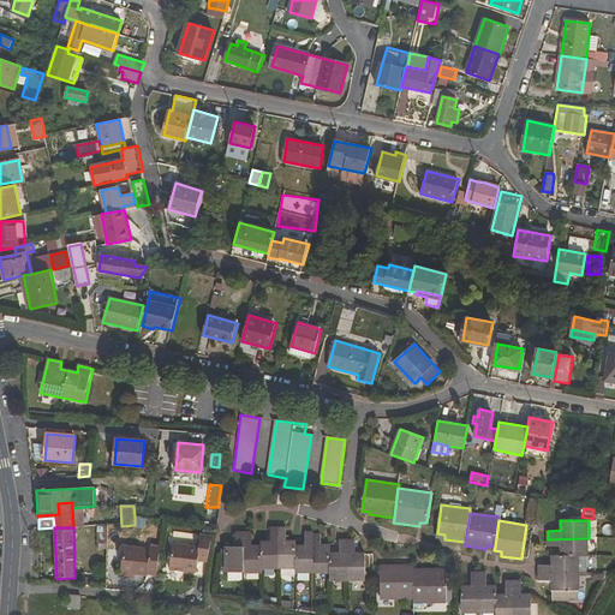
[(279,529),(270,529),(270,542),(262,542),(262,545),(262,568),(279,568),(279,529)]
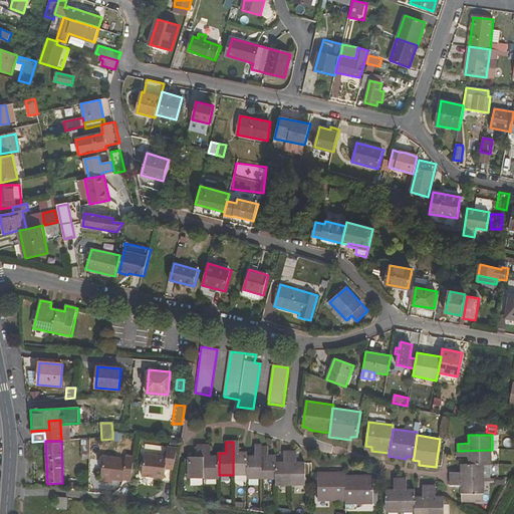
[(248,453),(240,453),(240,442),(233,442),(233,475),(248,475),(248,456),(248,453)]
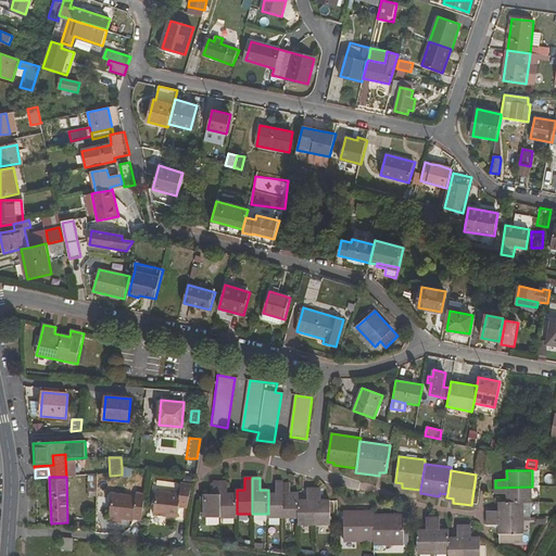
[(283,481),(276,481),(276,493),(268,493),(268,514),(268,518),(283,517),(283,484),(283,481)]
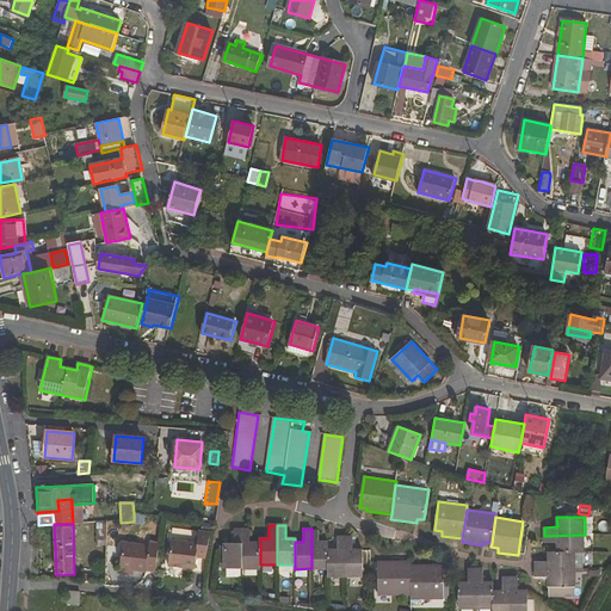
[(242,530),(234,530),(234,543),(224,543),(224,569),(242,568),(242,530)]
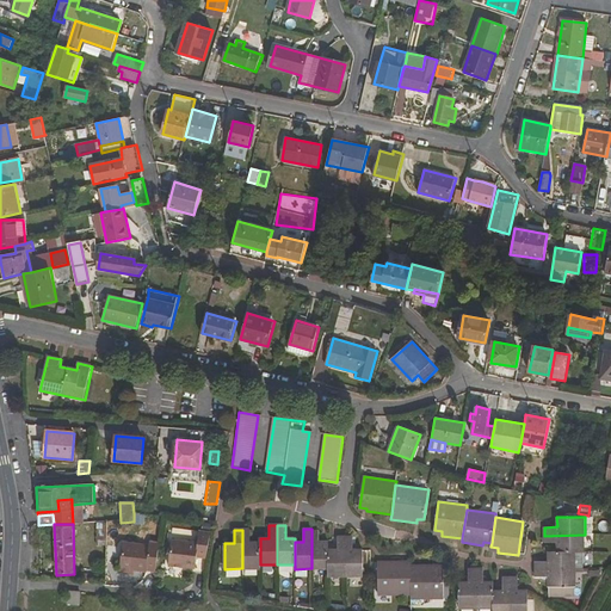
[(260,542),(251,542),(251,530),(242,530),(242,568),(260,568),(260,565),(260,542)]
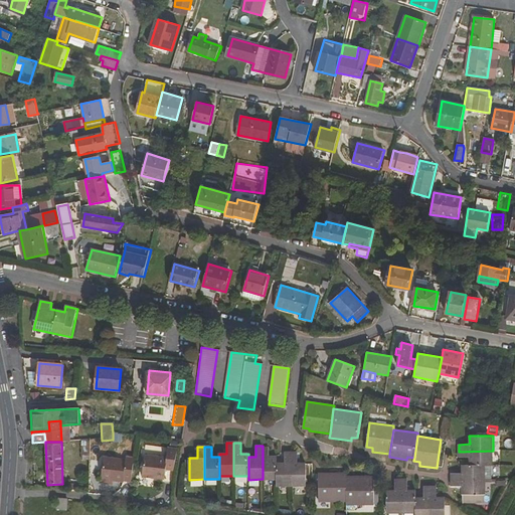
[(164,479),(165,470),(166,466),(174,467),(176,449),(168,448),(167,458),(145,456),(142,477),(164,479)]
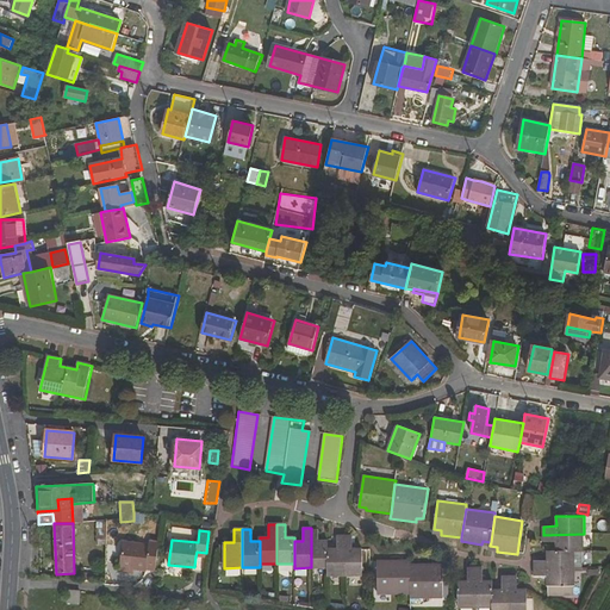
[(328,541),(319,541),(319,530),(311,531),(311,567),(328,567),(328,549),(328,541)]
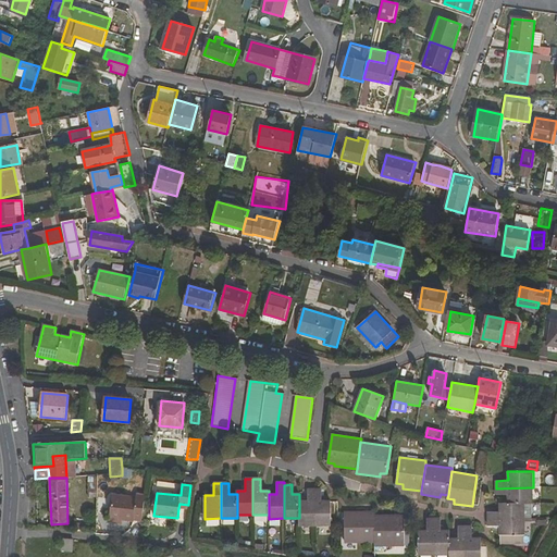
[(496,489),(496,495),(508,495),(508,503),(532,503),(533,503),(533,487),(496,489)]
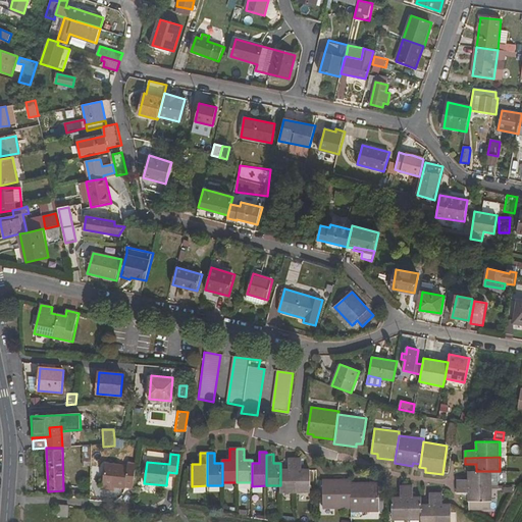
[(295,459),(289,459),(289,470),(280,470),(280,485),(280,492),(295,492),(295,459)]
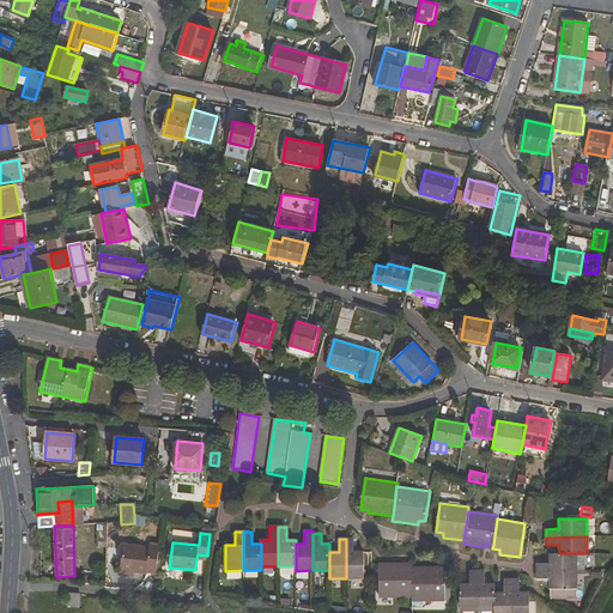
[(346,578),(364,578),(364,552),(354,552),(354,539),(346,539),(346,578)]
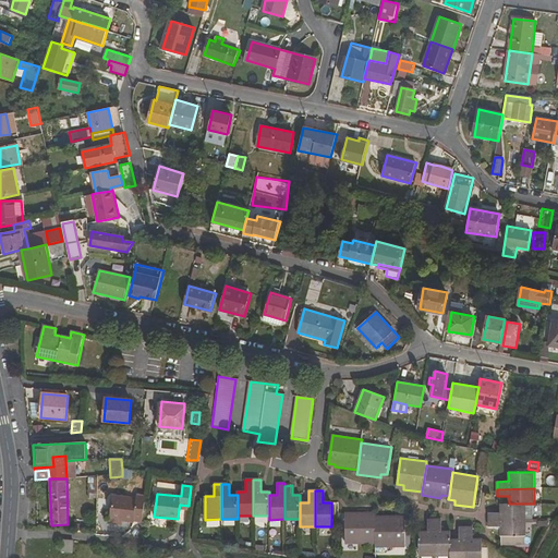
[(134,524),(134,522),(143,523),(146,497),(137,496),(136,498),(113,496),(110,521),(122,522),(134,524)]
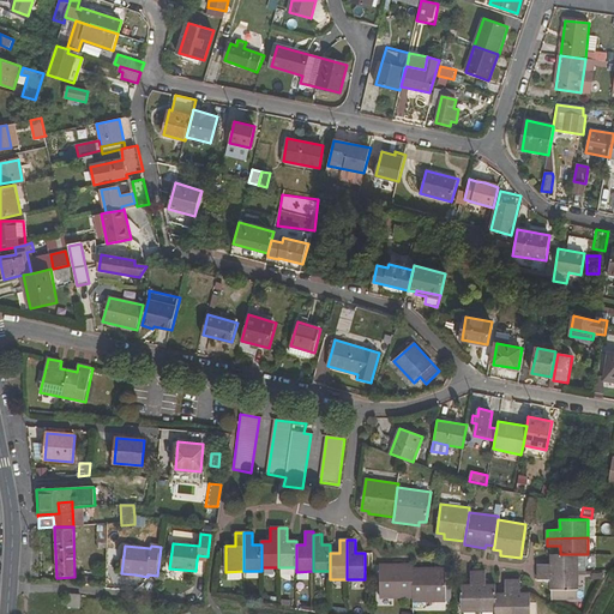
[(587,554),(560,554),(552,554),(552,564),(539,564),(539,573),(578,572),(587,572),(587,554)]
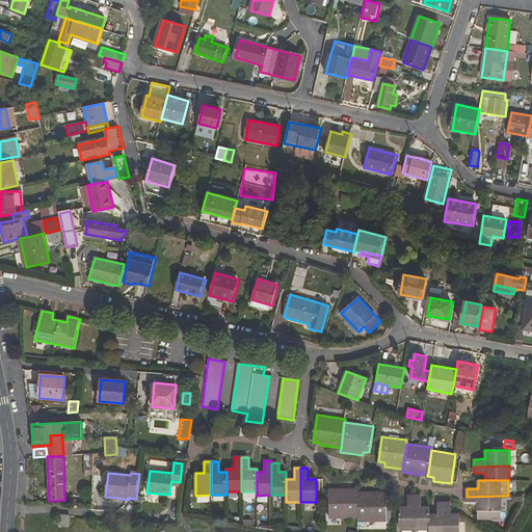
[(357,493),(357,489),(336,489),(336,493),(329,493),(329,519),(357,519),(357,493)]
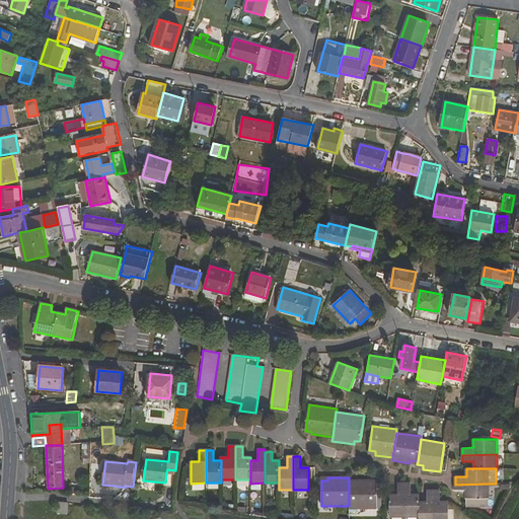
[(349,506),(349,509),(377,509),(377,485),(371,485),(371,480),(349,480),(349,506)]
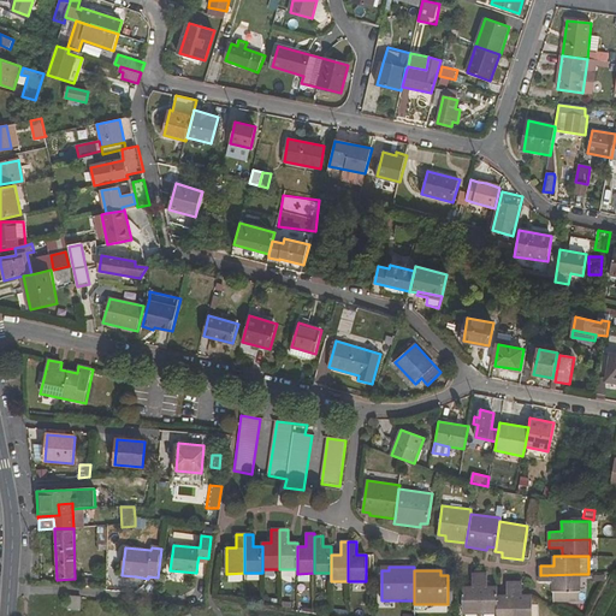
[(472,586),(462,586),(462,614),(480,614),(480,574),(472,574),(472,586)]
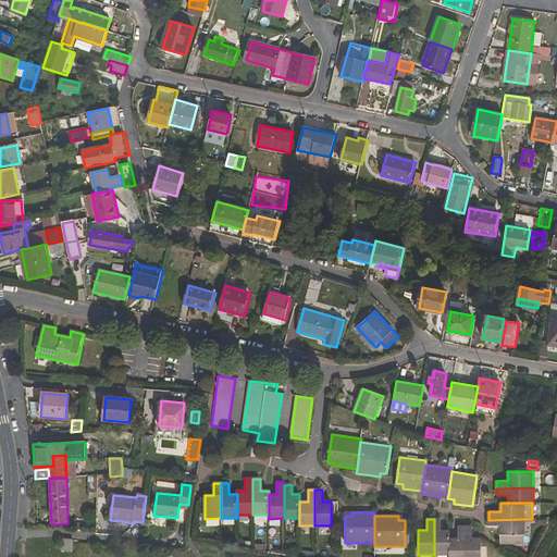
[(449,539),(449,531),(441,531),(441,519),(434,519),(434,555),(449,556),(449,539)]
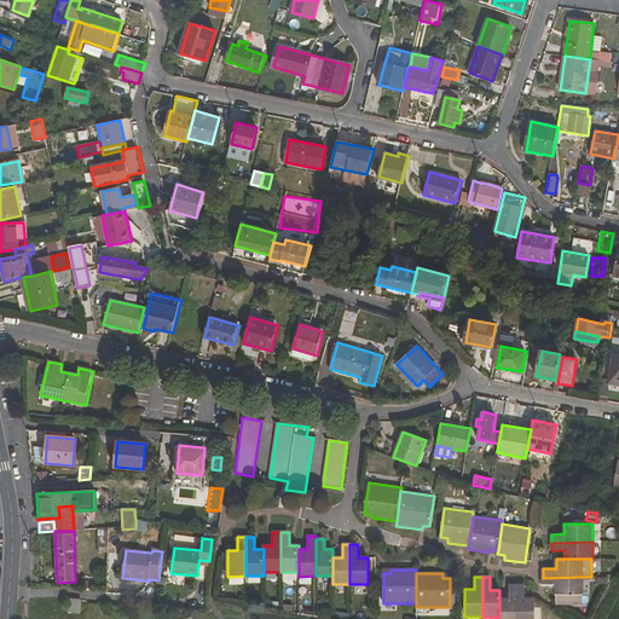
[(583,577),(543,578),(543,585),(556,585),(556,605),(583,605),(583,577)]
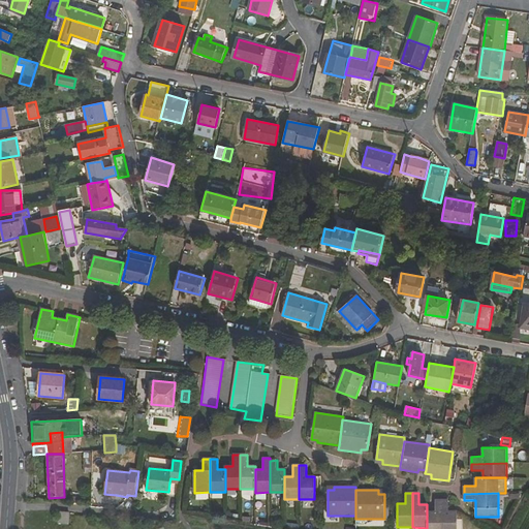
[(71,503),(91,505),(91,499),(71,497),(71,503)]
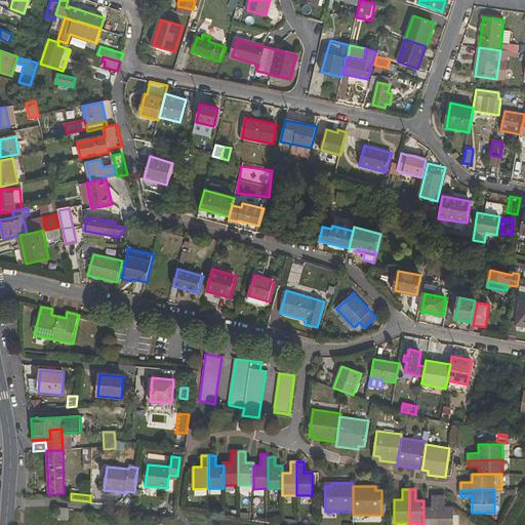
[(438,524),(439,496),(432,496),(432,508),(423,508),(423,524),(422,524),(438,524)]
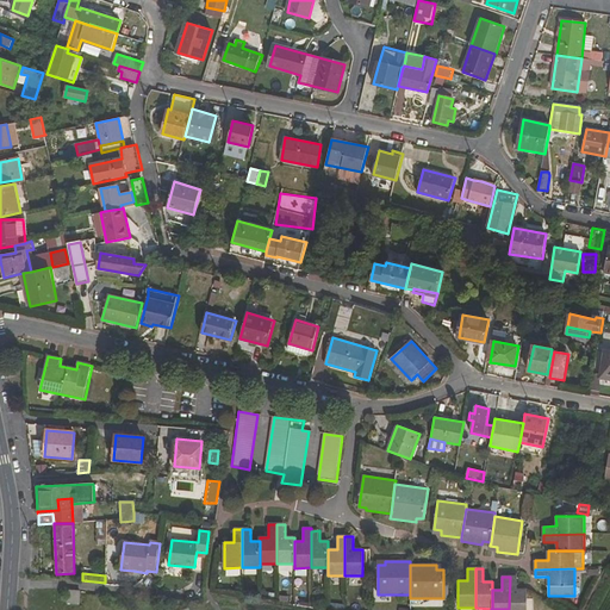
[(527,609),(528,590),(517,590),(517,577),(510,577),(509,609),(527,609)]
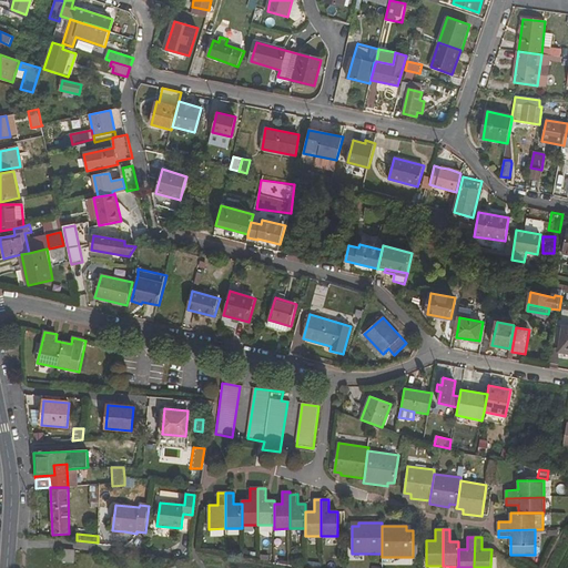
[(74,550),(63,550),(63,561),(74,563),(74,550)]
